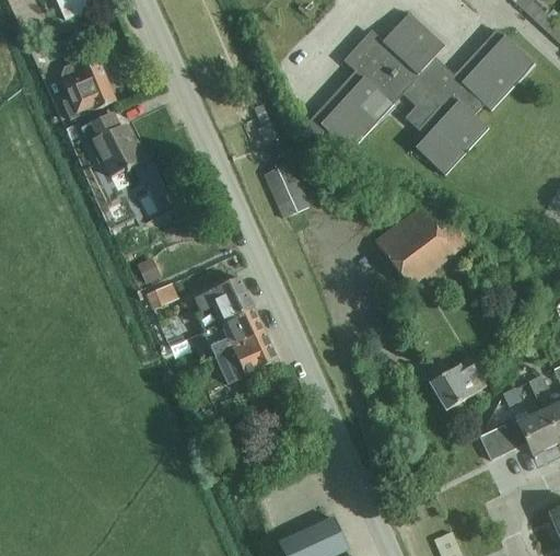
[(41,0),(25,8),(36,33),(91,9),(86,0),(41,0)]
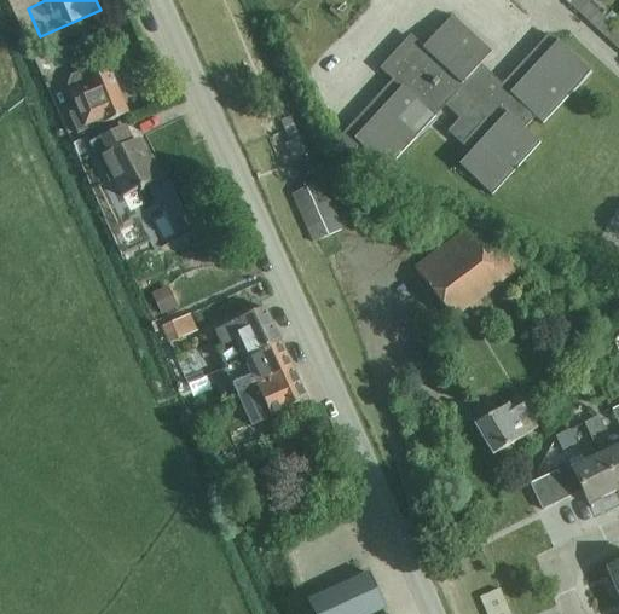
[(605,15),(590,0),(571,0),(570,1),(602,32),(612,21),(617,15),(611,9),(605,15)]
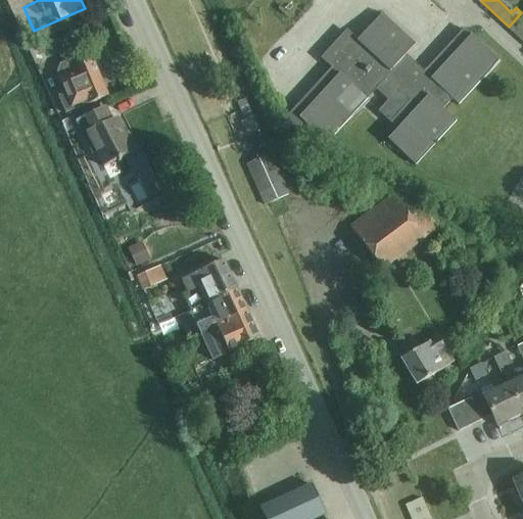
[(366,97),(376,87),(388,98),(378,108),(390,120),(394,115),(401,122),(388,137),(415,162),(456,119),(442,106),(452,96),(459,102),(498,57),(464,26),(424,68),(406,52),(415,41),(382,10),(358,38),(351,33),(340,45),(334,40),(321,55),(331,65),(284,116),(295,128),(303,120),(326,141),(366,97)]
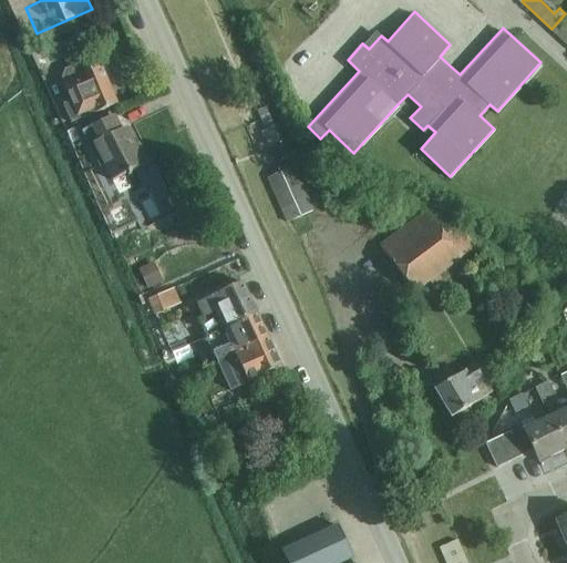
[(566,42),(566,24),(560,19),(552,29),(566,42)]
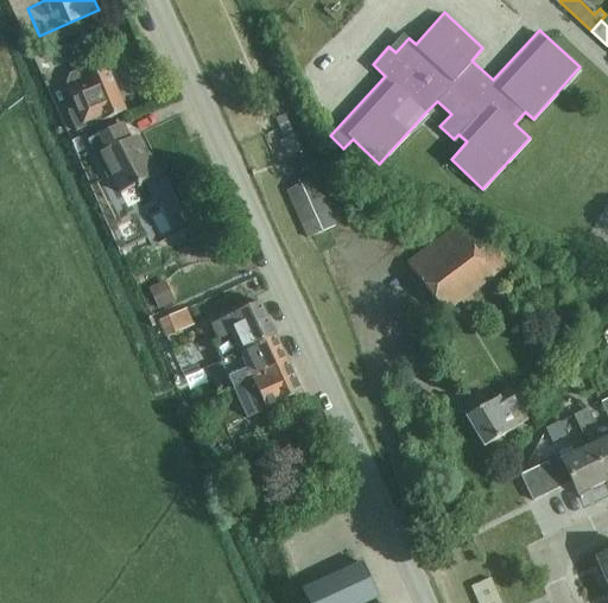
[(57,65),(76,57),(67,35),(48,43),(57,65)]
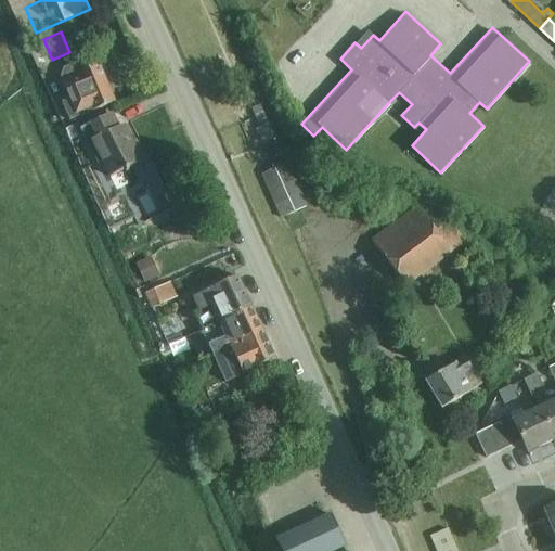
[(84,66),(80,58),(63,64),(60,73),(69,94),(62,99),(69,117),(80,113),(80,114),(94,107),(114,99),(98,60),(84,66)]
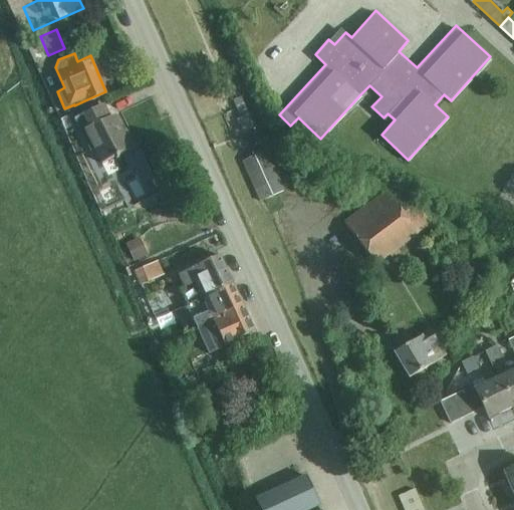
[(243,121),(259,114),(252,99),(236,106),(243,121)]
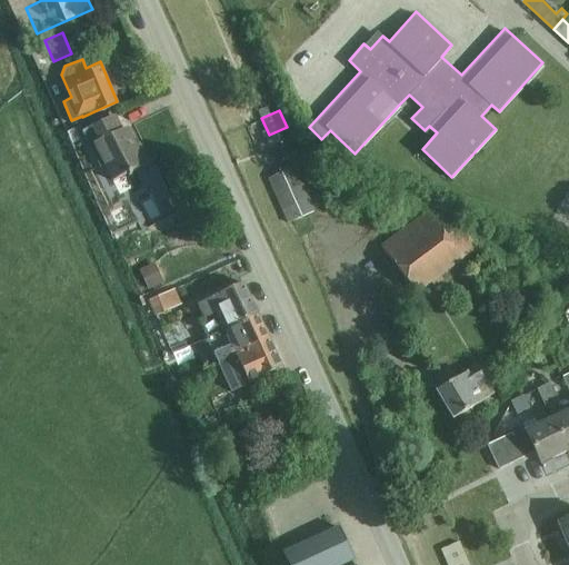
[(121,127),(115,112),(82,129),(90,145),(91,145),(102,165),(106,164),(112,178),(145,162),(126,125),(121,127)]
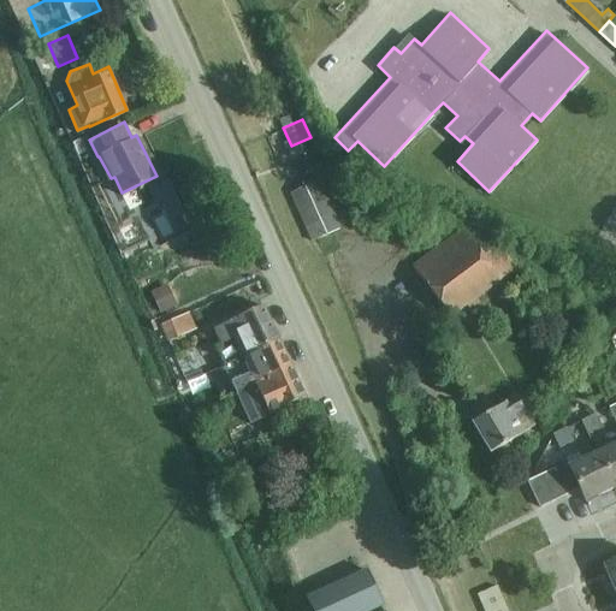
[(184,209),(169,176),(153,184),(170,217),(184,209)]
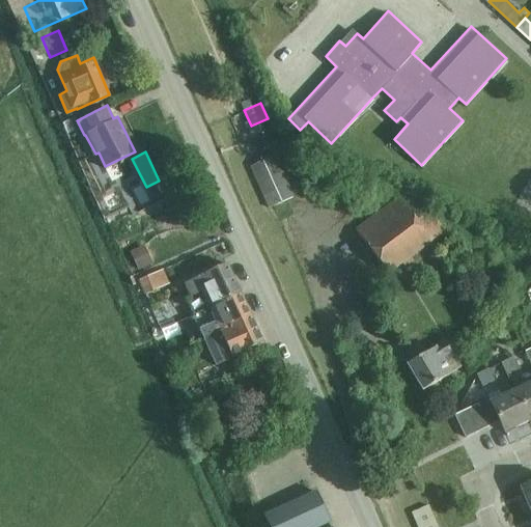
[(269,204),(274,202),(292,194),(274,153),(250,163),(269,204)]
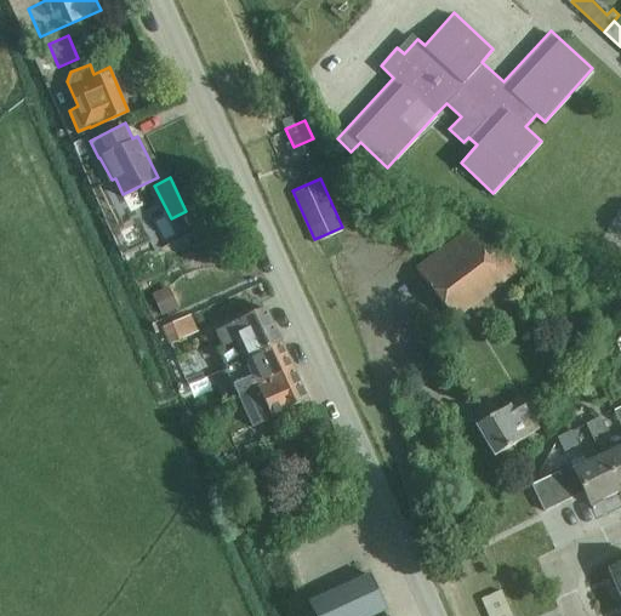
[(486,257),(480,247),(466,229),(416,266),(454,317),(471,304),(477,313),(486,306),(480,297),(522,267),(503,243),(494,250),(486,257)]
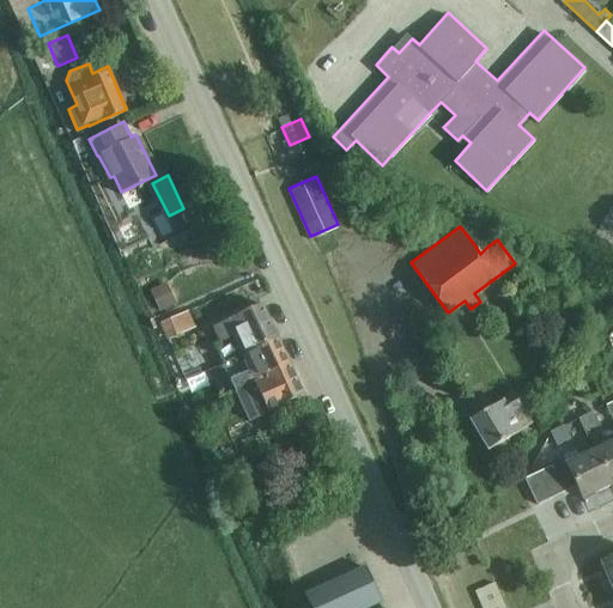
[(183,277),(167,283),(174,304),(190,298),(183,277)]
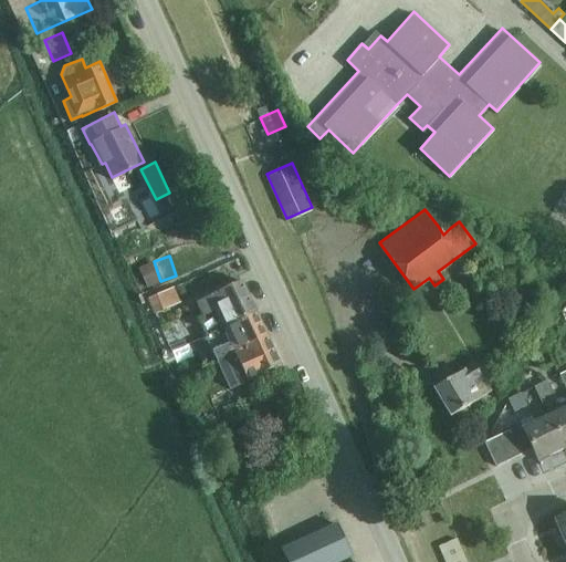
[(255,310),(241,279),(208,294),(196,301),(202,315),(215,310),(222,326),(255,310)]
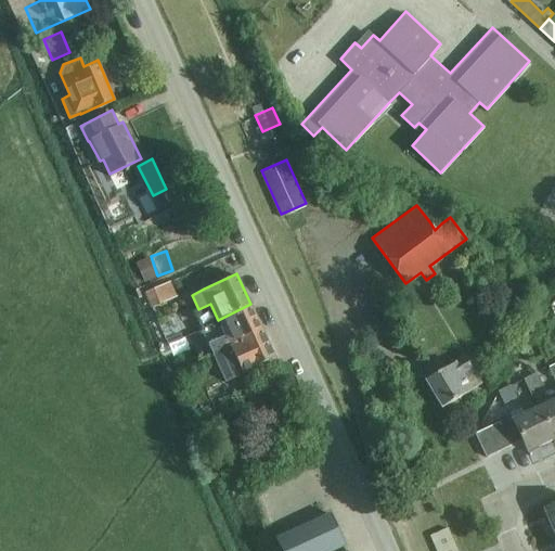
[(160,303),(188,291),(181,276),(154,287),(160,303)]
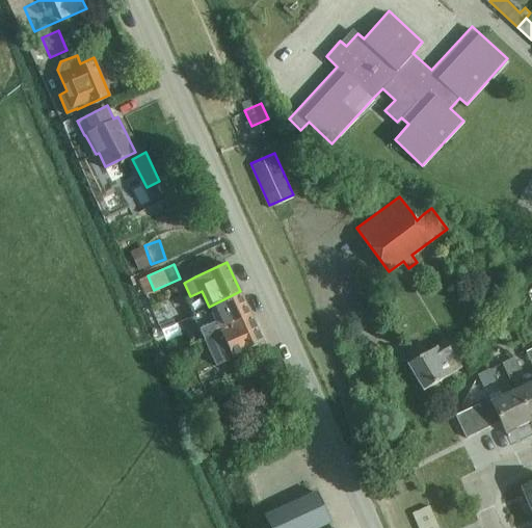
[(220,331),(251,315),(240,291),(209,307),(215,320),(201,327),(205,338),(220,331)]
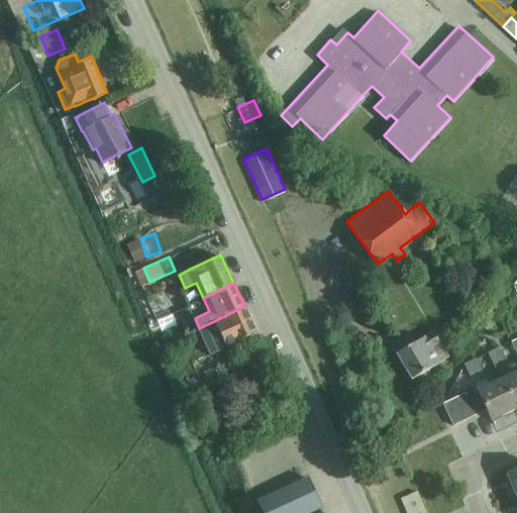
[(158,316),(173,310),(165,290),(149,296),(158,316)]
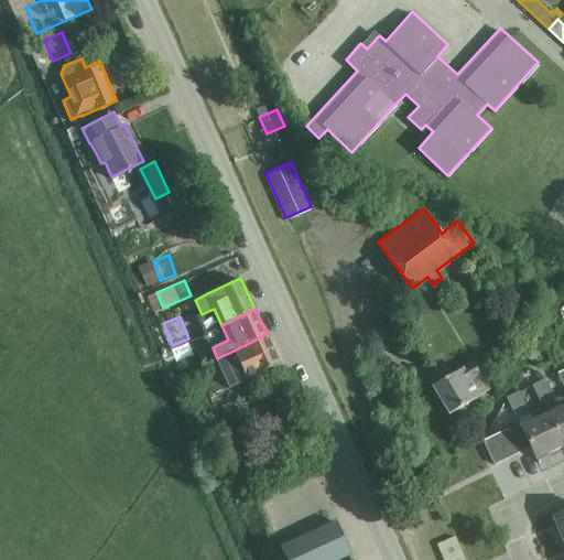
[(279,362),(267,334),(234,351),(217,358),(229,385),(279,362)]
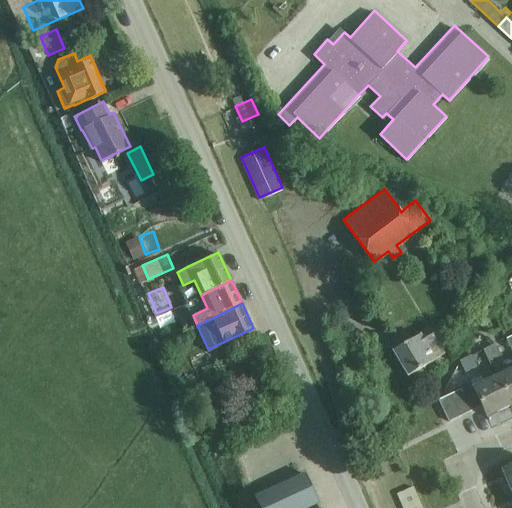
[(444,352),(429,328),(420,333),(393,349),(408,374),(444,352)]
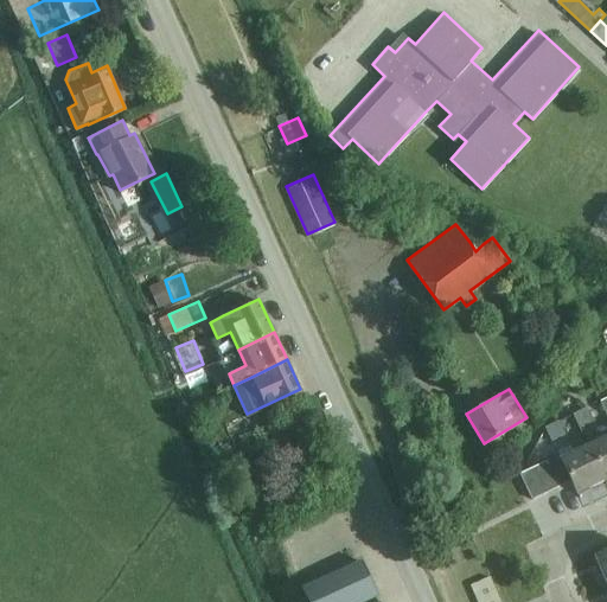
[(579,424),(593,417),(587,405),(573,411),(579,424)]
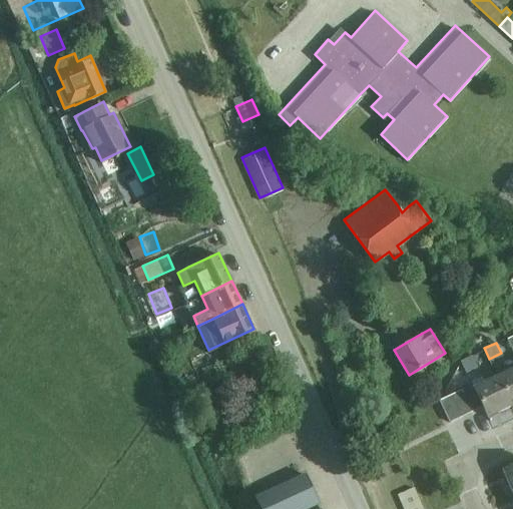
[(466,370),(477,365),(472,354),(461,359),(466,370)]
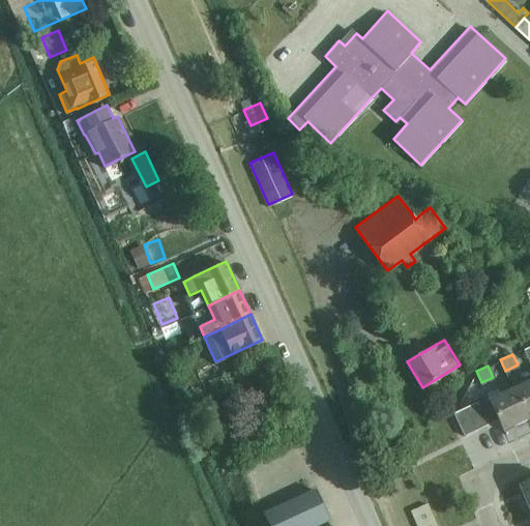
[(227,387),(232,384),(227,371),(221,374),(227,387)]
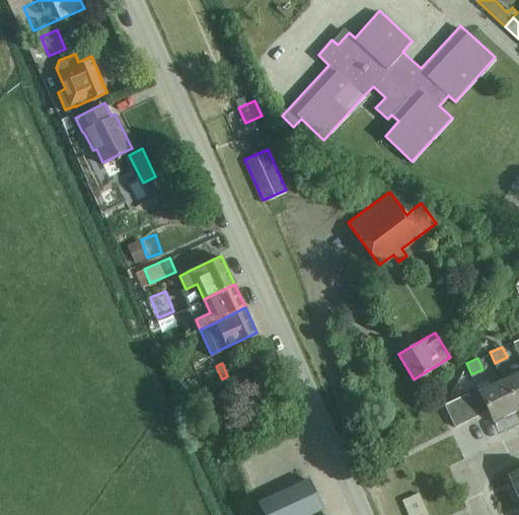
[(517,409),(518,407),(518,372),(504,380),(517,409)]
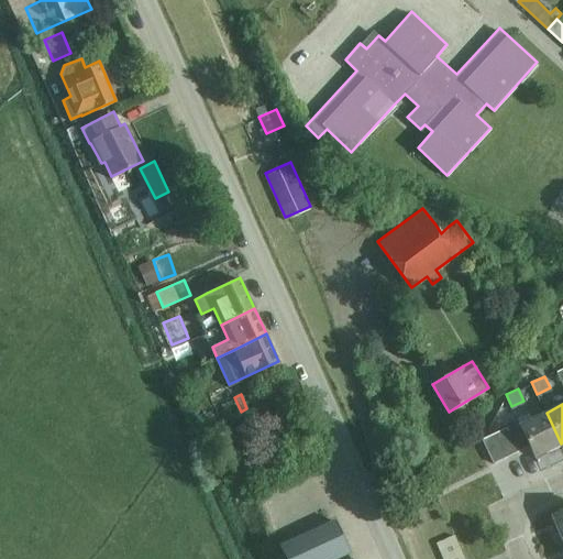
[(518,420),(529,444),(534,456),(561,444),(547,413),(532,419),(528,410),(517,416),(518,420)]
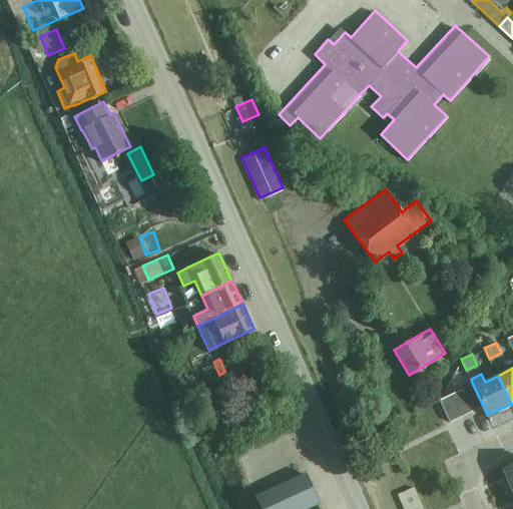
[(472,383),(461,388),(472,409),(482,404),(472,383)]
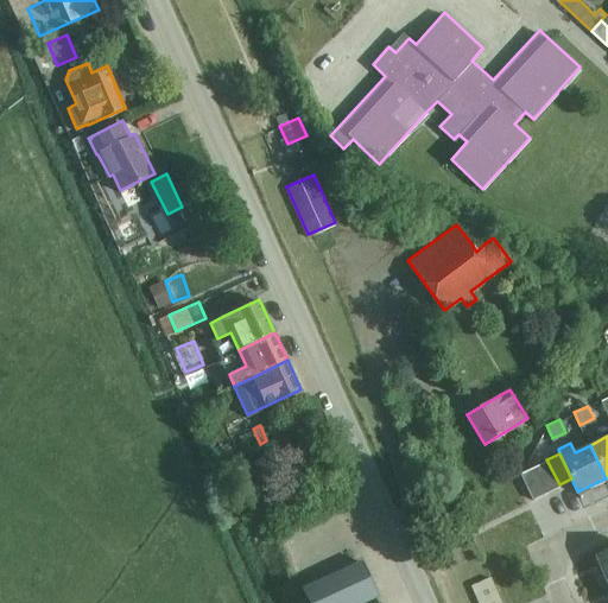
[(559,484),(546,459),(533,465),(546,492),(559,484)]
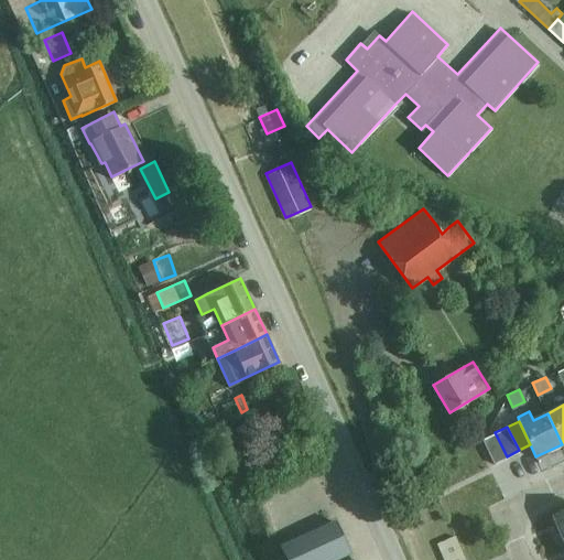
[(495,432),(494,433),(483,439),(495,462),(507,456),(495,432)]
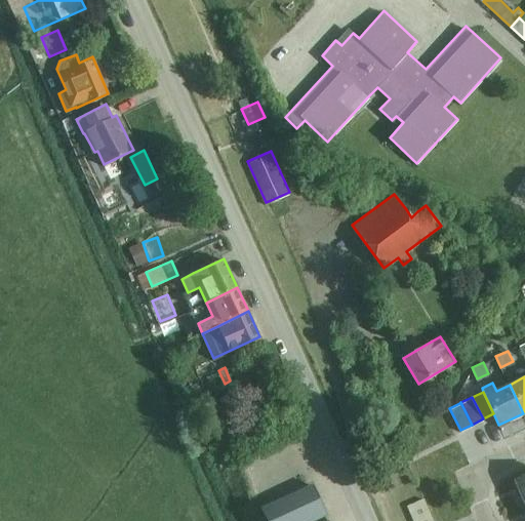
[(524,475),(514,480),(524,505),(524,475)]
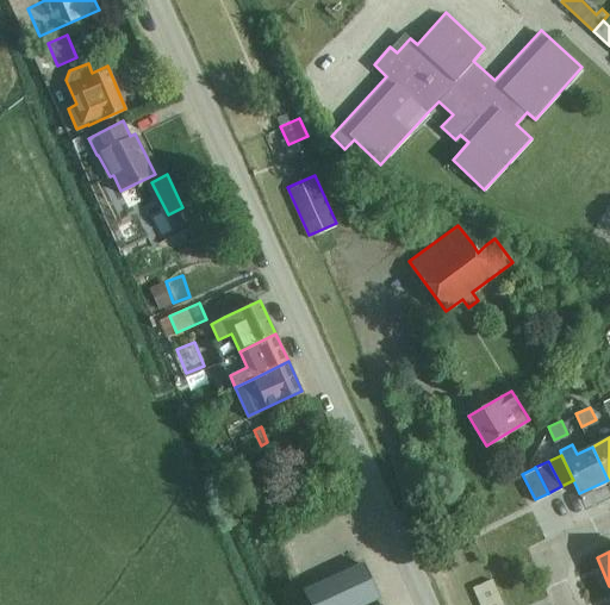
[(310,604),(361,604),(380,597),(365,561),(304,591),(310,604)]
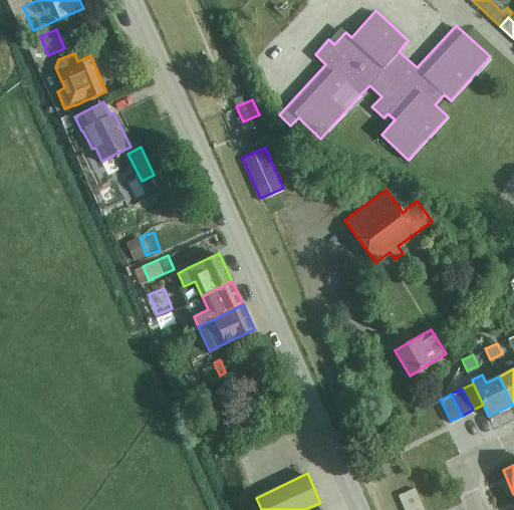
[(433,509),(423,484),(405,491),(413,509),(433,509)]
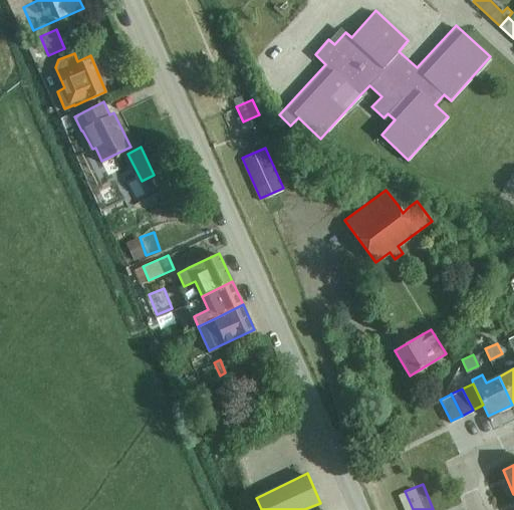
All buildings are outlined.
